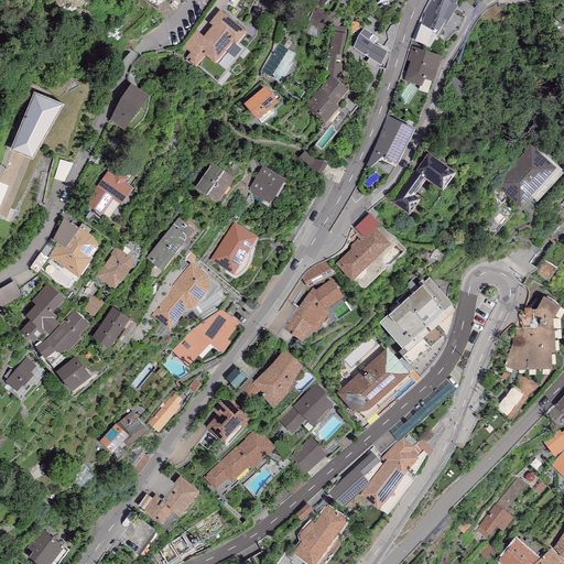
[(431,0),(426,8),(448,21),(457,6),(448,0),(431,0)]
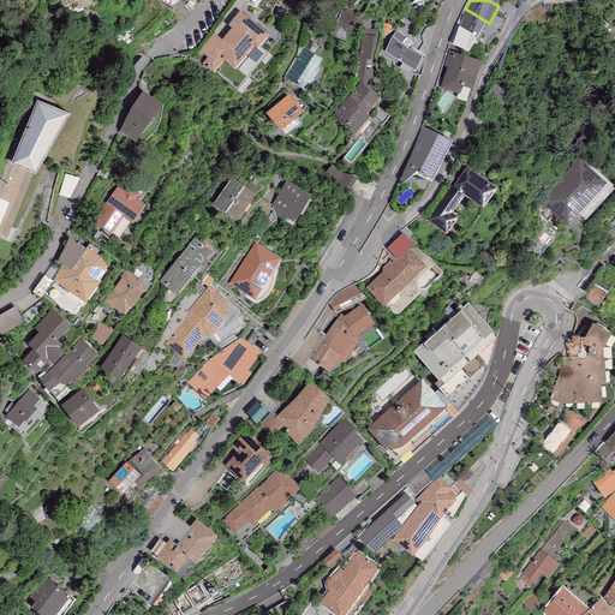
[(489,23),(465,9),(457,24),(475,35),(475,36),(477,39),(484,24),(488,25),(489,23)]
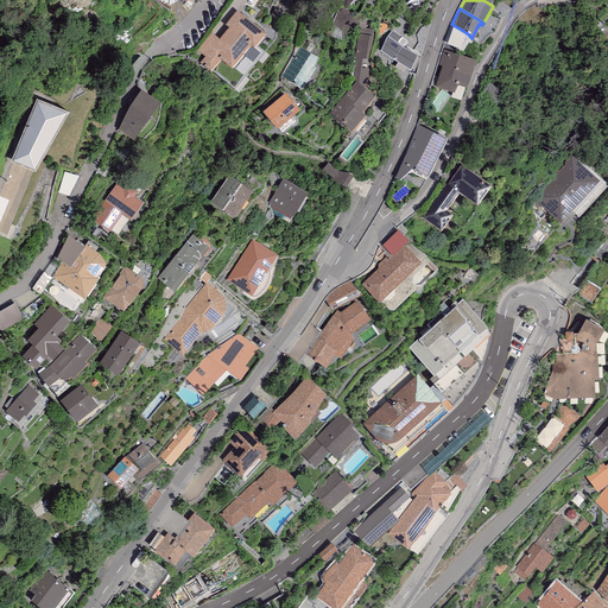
[(265,33),(236,11),(225,25),(228,27),(219,39),(211,32),(197,51),(204,57),(200,63),(210,71),(221,59),(232,68),(251,45),(254,48),(265,33)]
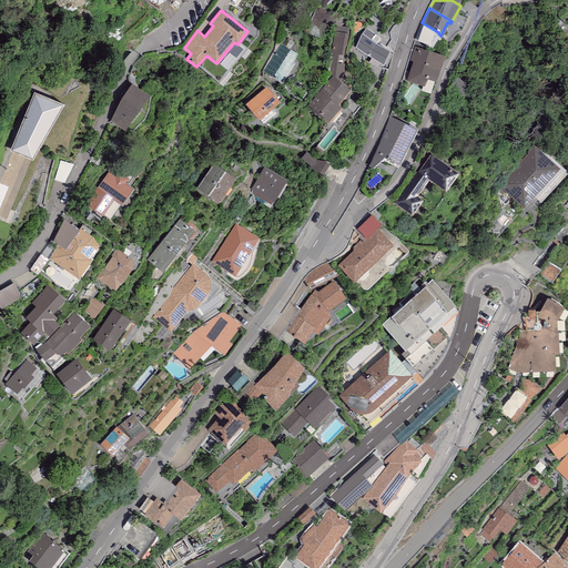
[(383,69),(393,50),(379,43),(383,37),(366,28),(362,37),(367,39),(363,47),(369,50),(365,59),(383,69)]
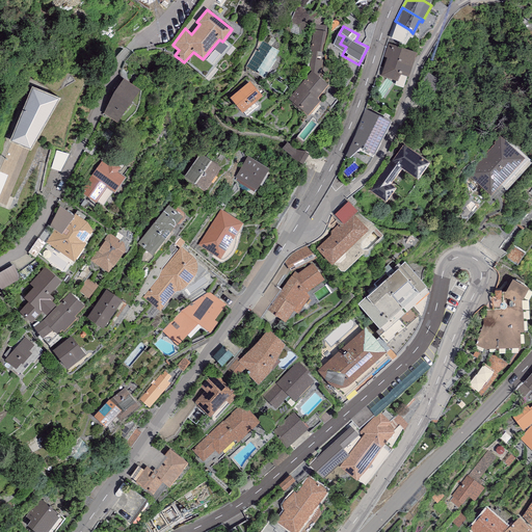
[(314,49),(324,51),(328,32),(318,30),(314,49)]
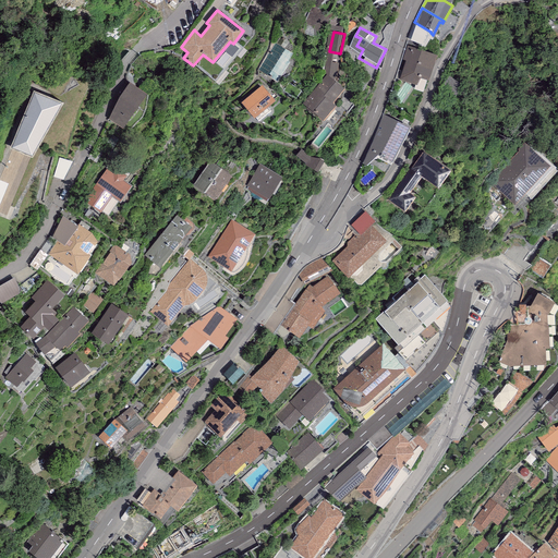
[(292,53),(275,43),(258,71),(277,83),(289,62),(288,61),(292,53)]
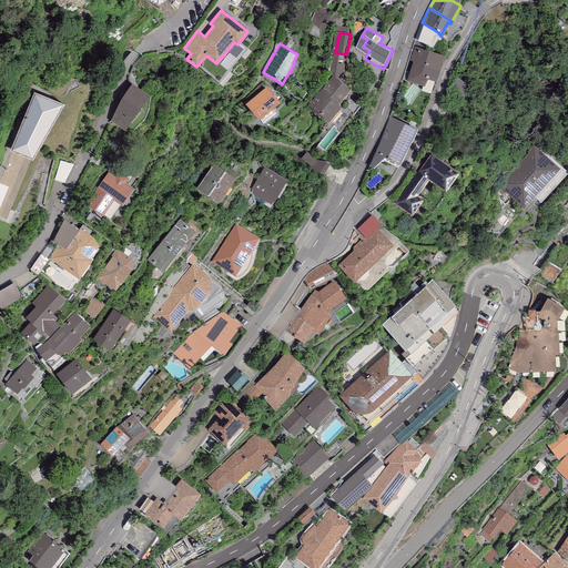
[(409,60),(413,61),(439,70),(444,56),(414,47),(409,60)]
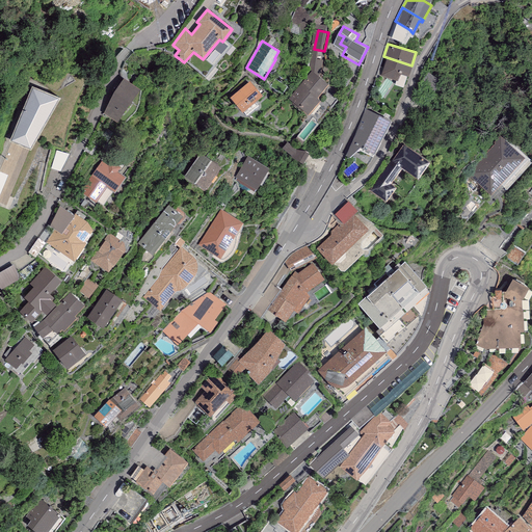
[(408,77),(411,65),(387,57),(380,76),(398,81),(400,74),(408,77)]
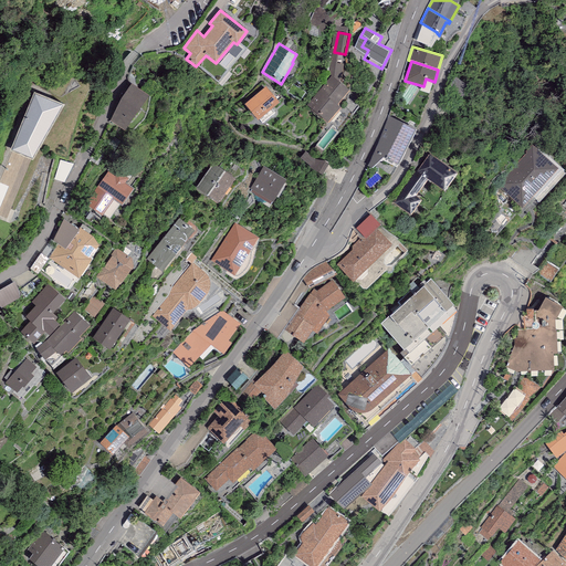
[(331,75),(306,105),(328,123),(341,107),(336,105),(348,90),(331,75)]
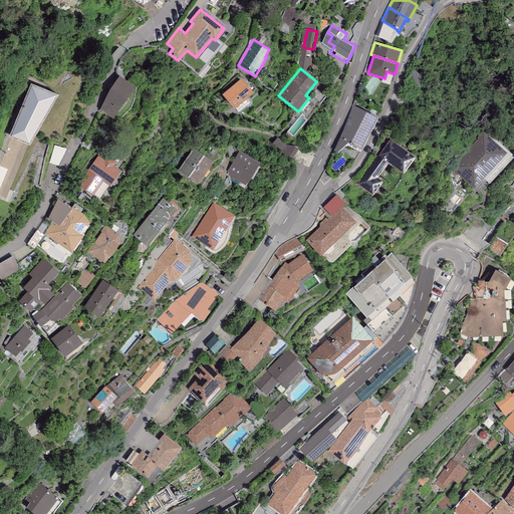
[(109,89),(99,109),(112,118),(135,87),(119,76),(109,89)]
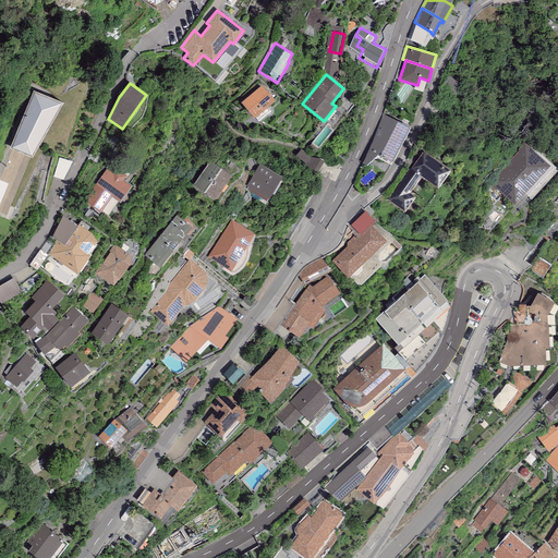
[(262,85),(241,102),(254,119),(275,101),(262,85)]
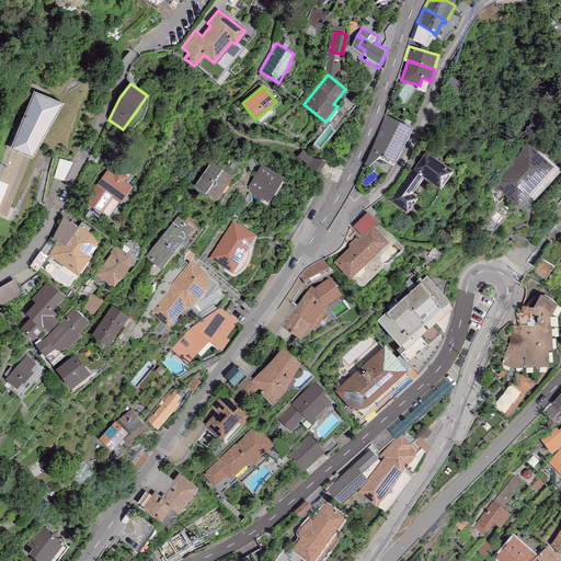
[(35,93),(11,149),(32,158),(61,105),(35,93)]
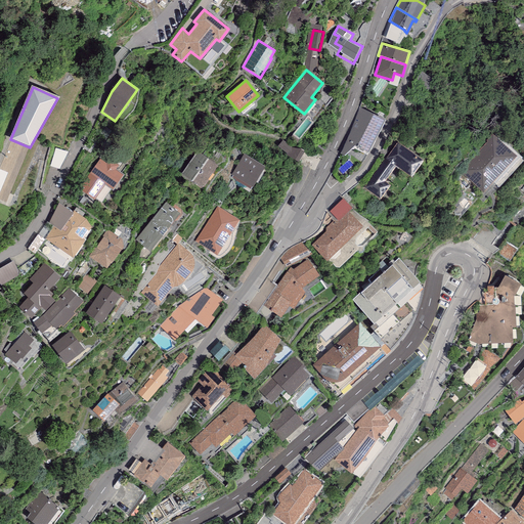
[(352,127),(377,137),(386,121),(359,107),(352,127)]
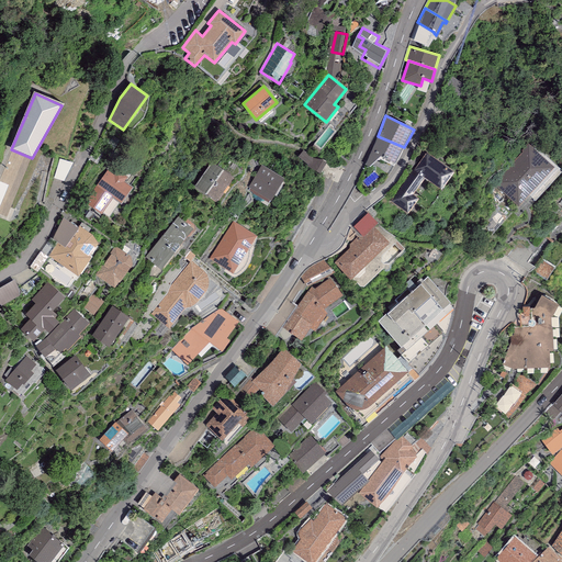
[(404,147),(378,136),(364,165),(369,167),(380,156),(395,164),(404,147)]
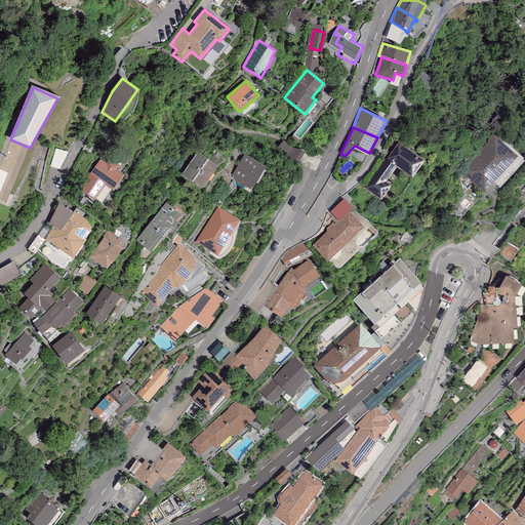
[(517,156),(493,134),(487,142),(489,143),(461,171),(484,192),(517,156)]
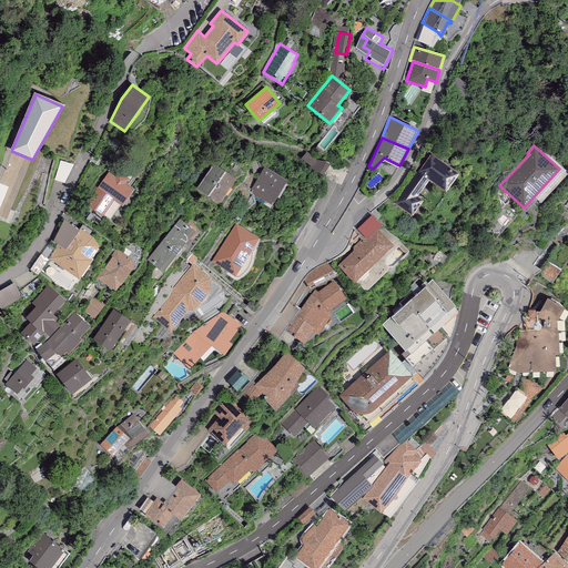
[(307,154),(303,162),(325,175),(330,166),(307,154)]
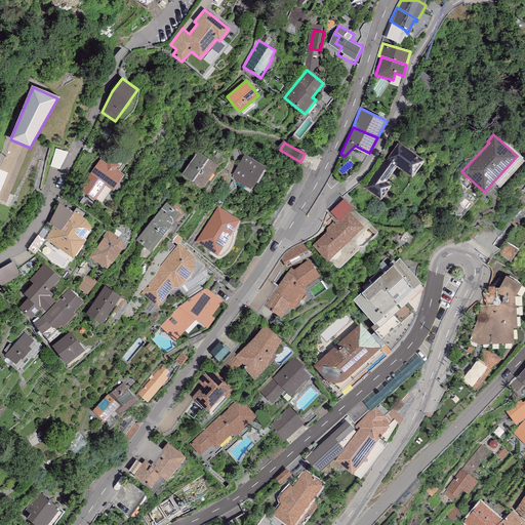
[(425,161),(399,143),(388,158),(387,158),(365,188),(380,200),(391,186),(385,182),(396,166),(412,177),(425,161)]
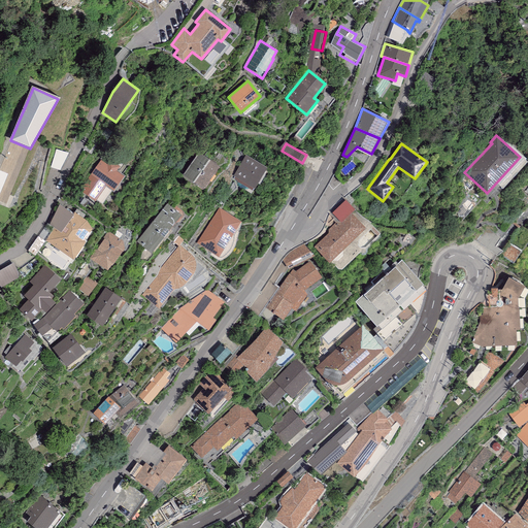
[(220,167),(198,152),(183,174),(203,190),(220,167)]
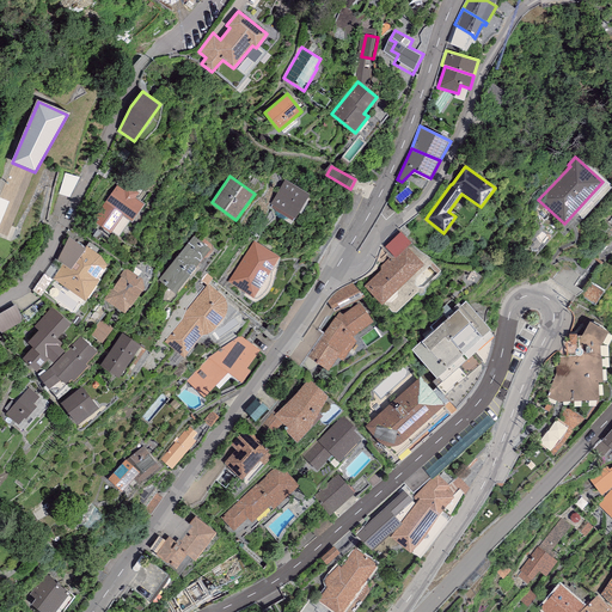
[(310,195),(285,179),(270,203),(294,219),(310,195)]
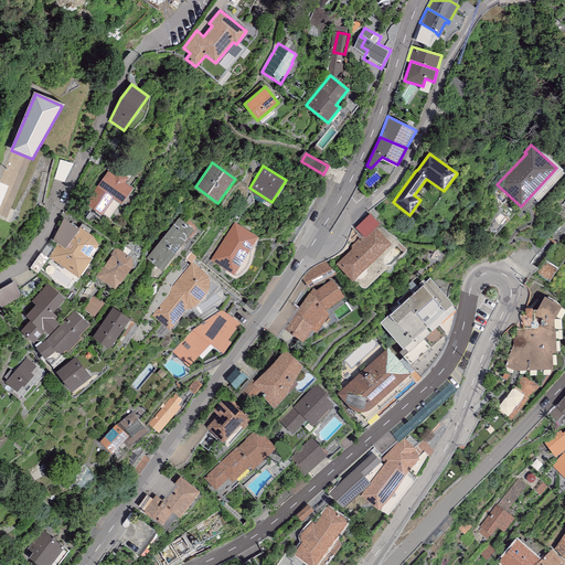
[(127,179),(110,168),(86,204),(109,219),(119,203),(121,205),(132,188),(125,182),(127,179)]
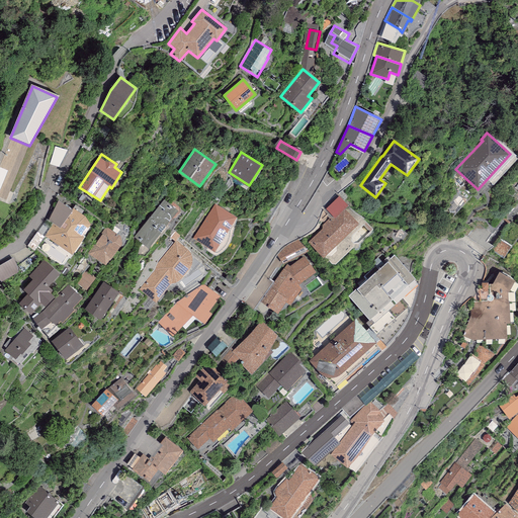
[(335,218),(345,209),(348,205),(339,196),(326,208),(335,218)]
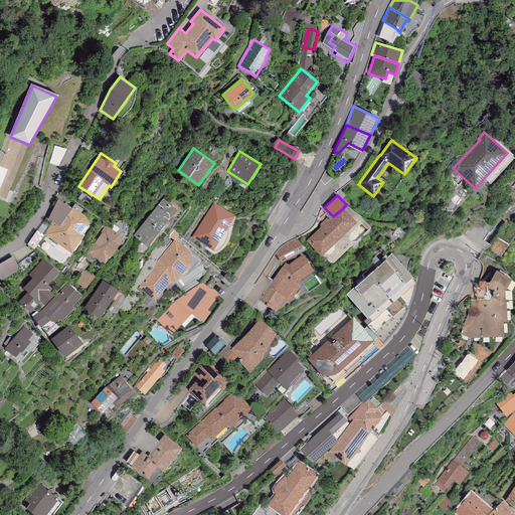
[(177,210),(162,198),(133,235),(148,246),(177,210)]
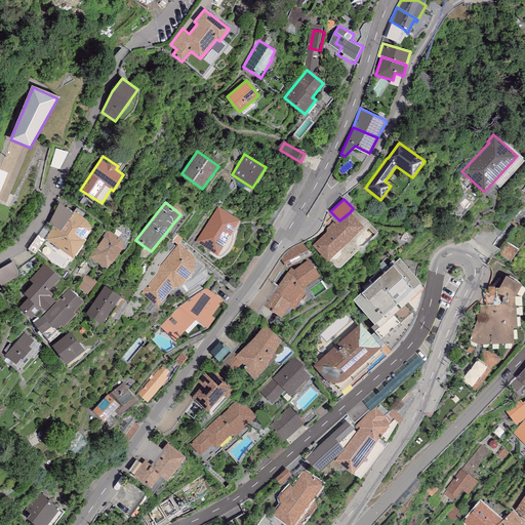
[(74,213),(58,203),(48,223),(54,227),(61,232),(74,213)]
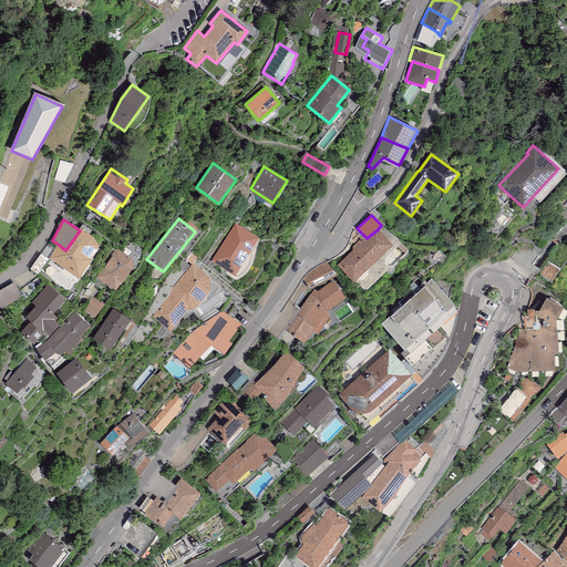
[(259,238),(235,224),(210,261),(235,277),(259,238)]
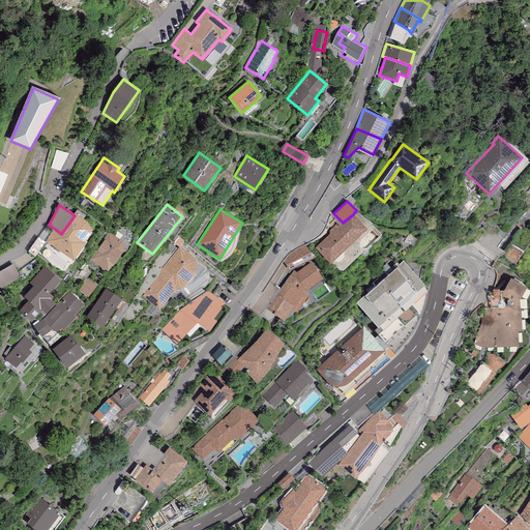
[(55,229),(46,242),(74,261),(85,243),(84,241),(92,230),(87,222),(75,213),(75,215),(61,234),(55,229)]
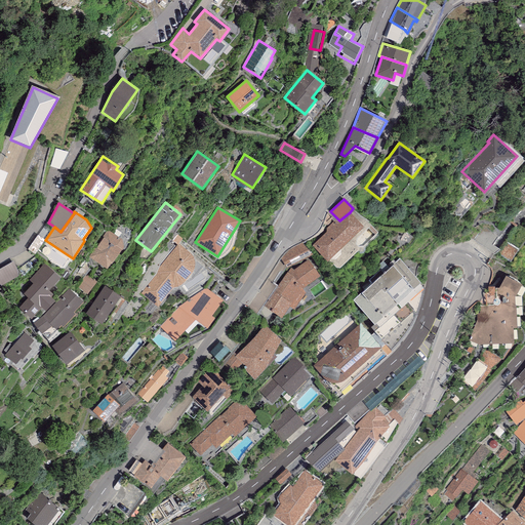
[(364,227),(350,212),(339,220),(333,221),(326,229),(326,233),(313,245),(327,261),(364,227)]
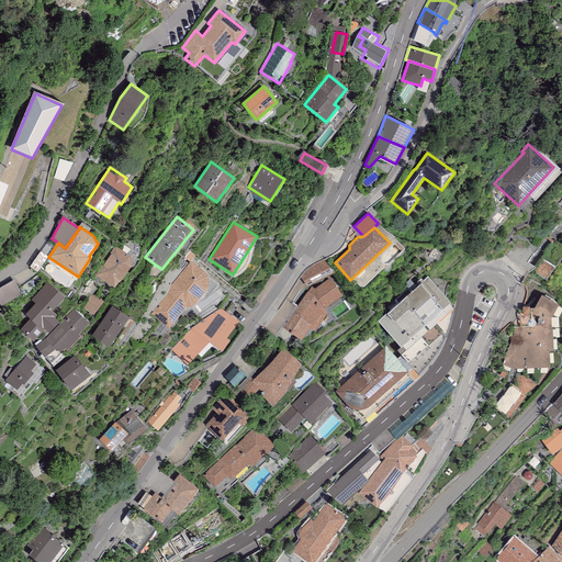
[(130,256),(114,246),(96,274),(114,288),(132,266),(130,256)]
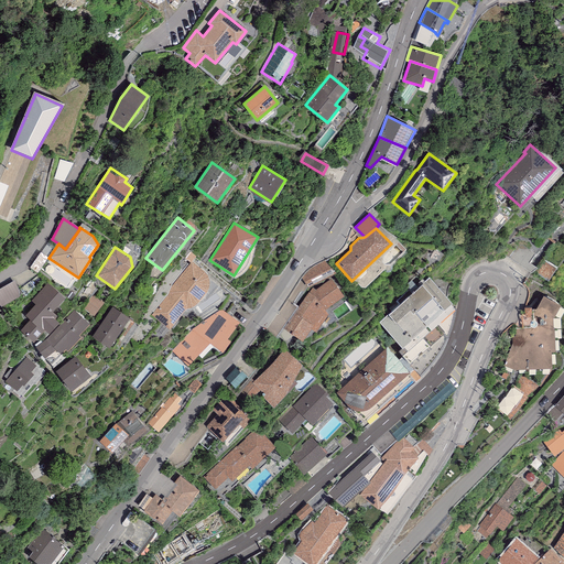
[(41,253),(33,270),(40,273),(49,258),(41,253)]
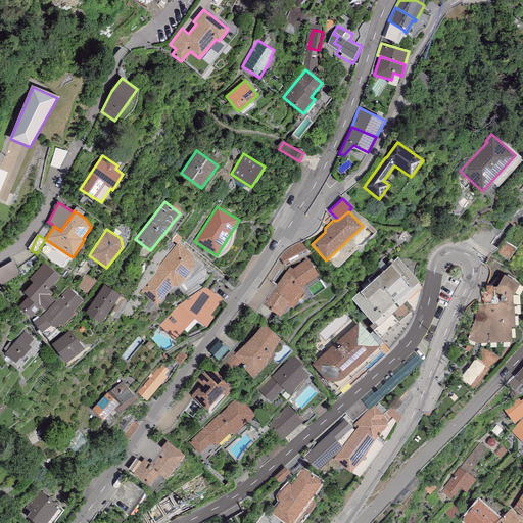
[(280,258),(286,267),(312,253),(301,242),(289,248),(285,252),(280,258)]
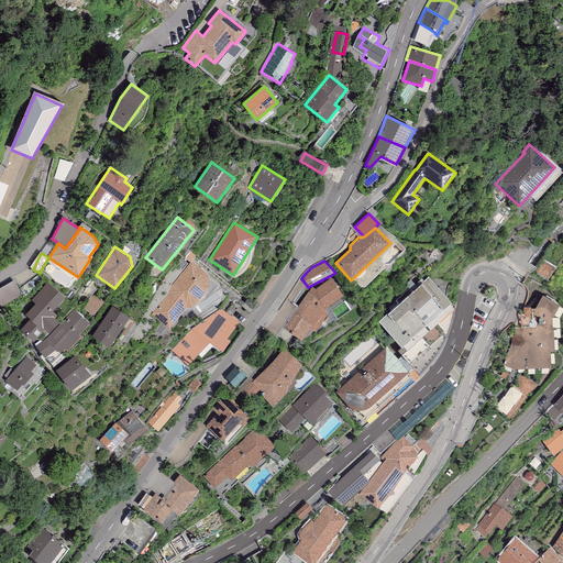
[(168,295),(152,315),(168,329),(186,307),(188,307),(190,307),(192,306),(196,304),(203,295),(207,290),(209,285),(209,280),(208,276),(205,273),(191,262),(172,285),(168,295)]
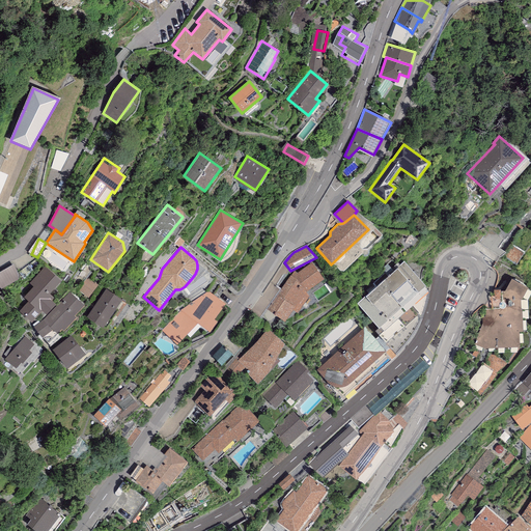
[(357,303),(379,328),(425,285),(403,261),(396,268),(397,269),(366,297),(365,296),(357,303)]
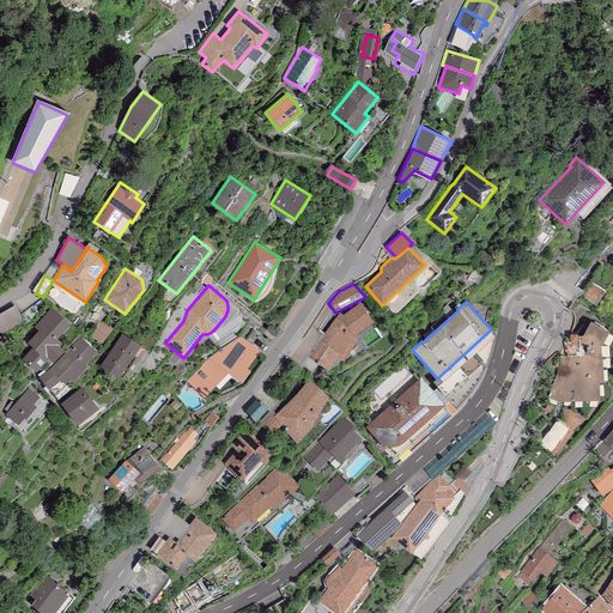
[(344,322),(353,338),(374,322),(359,303),(338,319),(344,322)]
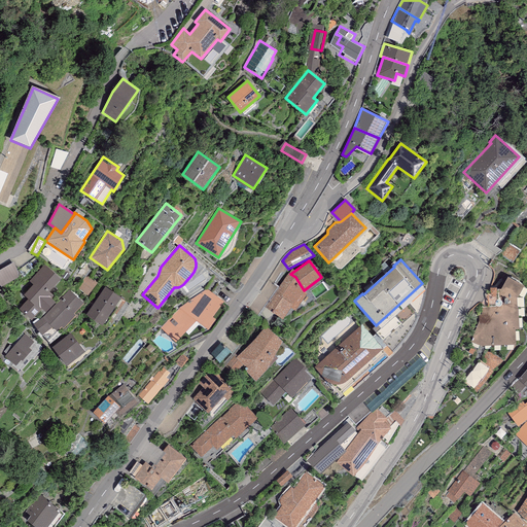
[(13,262),(0,269),(0,285),(2,287),(20,276),(18,272),(16,269),(13,262)]
